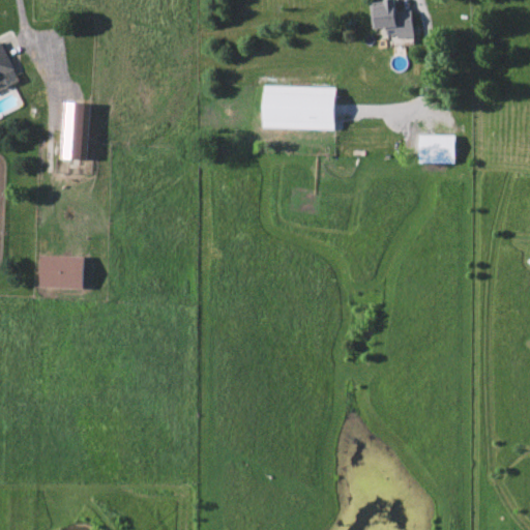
[(415,36),(414,10),(398,10),(396,0),(391,0),(386,0),(386,2),(373,3),(374,28),(387,27),(387,33),(396,33),(398,37),(415,36)]
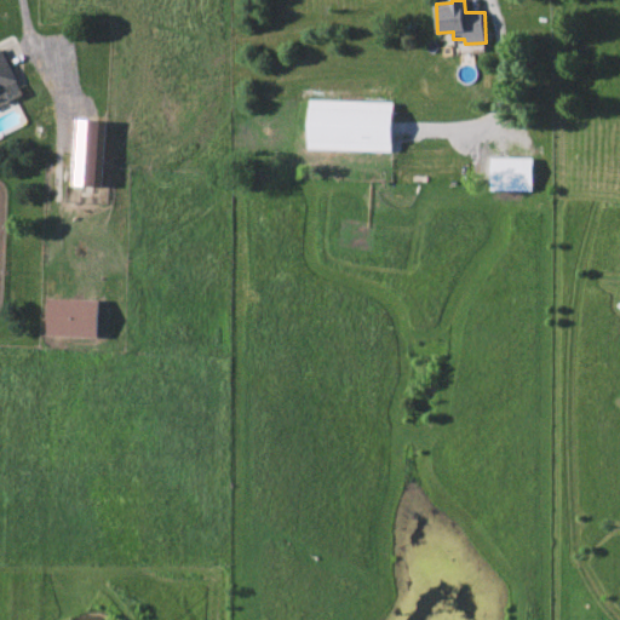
[(0,90),(19,81),(4,49),(0,50),(0,90)]
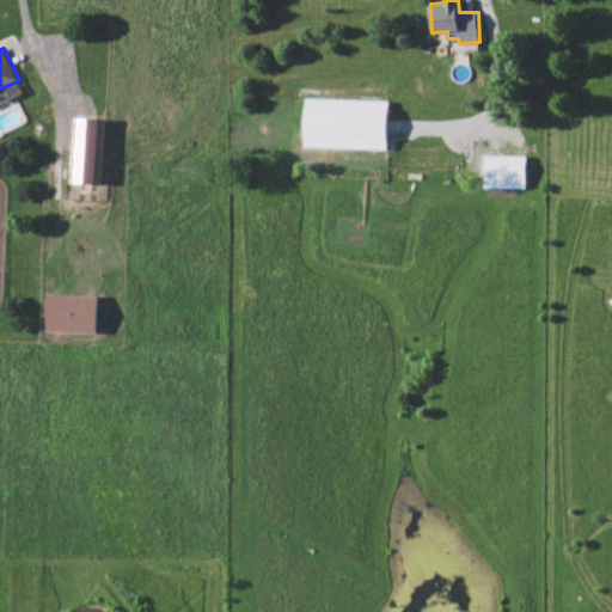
[(305,146),(387,148),(389,105),(313,103),(313,98),(306,98),(305,146)]
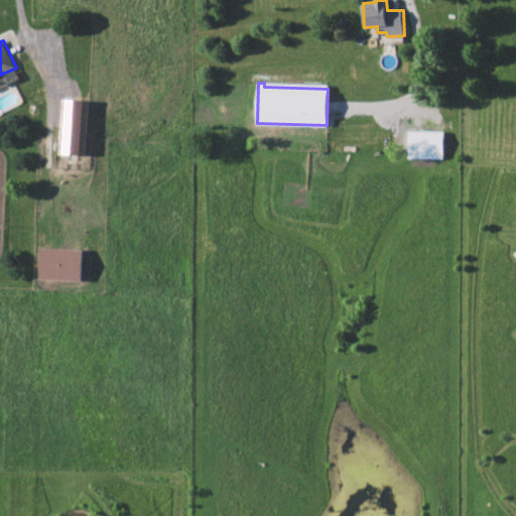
[(61,153),(86,154),(89,100),(63,99),(61,153)]
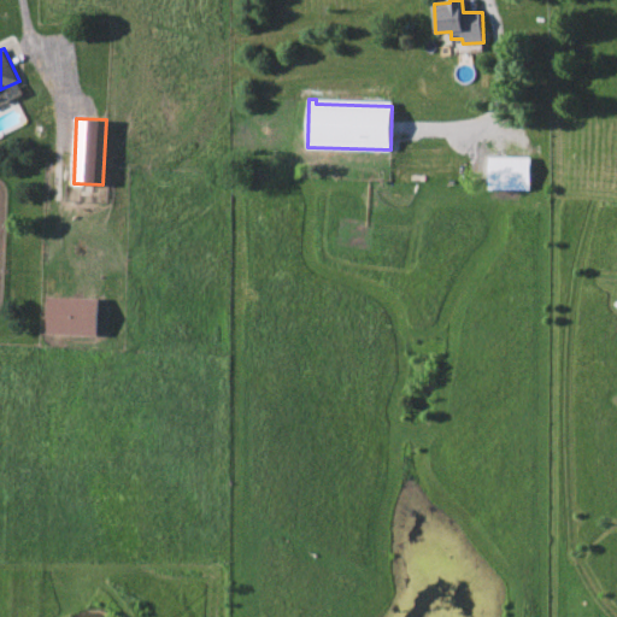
[(488,156),(487,188),(529,188),(529,157),(488,156)]
